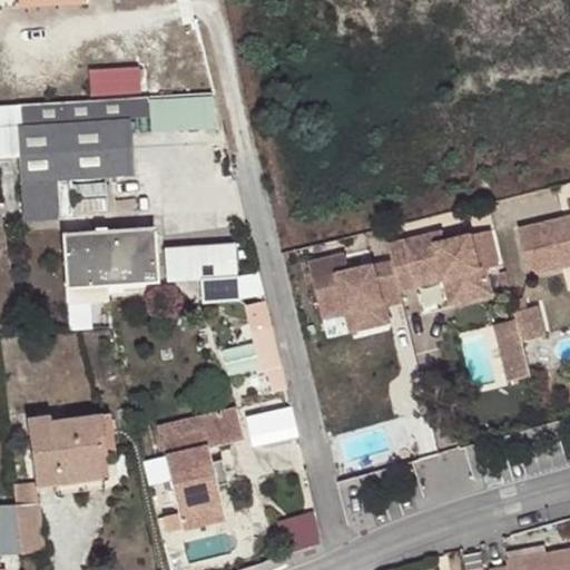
[(21,220),(56,219),(55,183),(131,178),(127,99),(19,105),(21,127),(15,127),(21,220)]
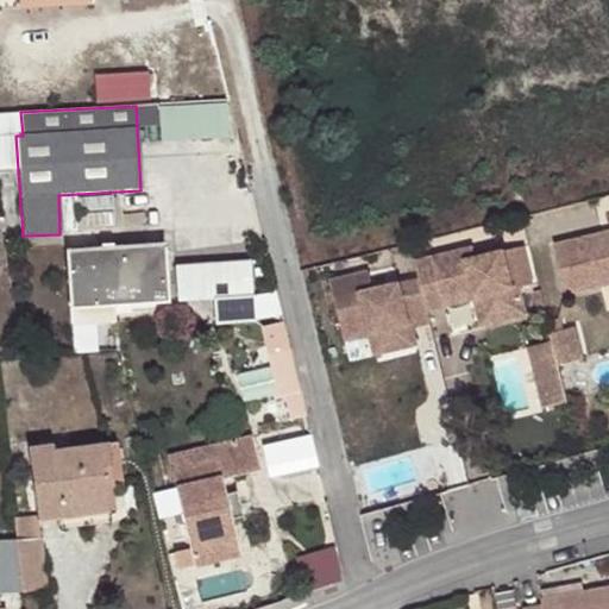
[(608,228),(554,243),(566,293),(608,281),(608,228)]
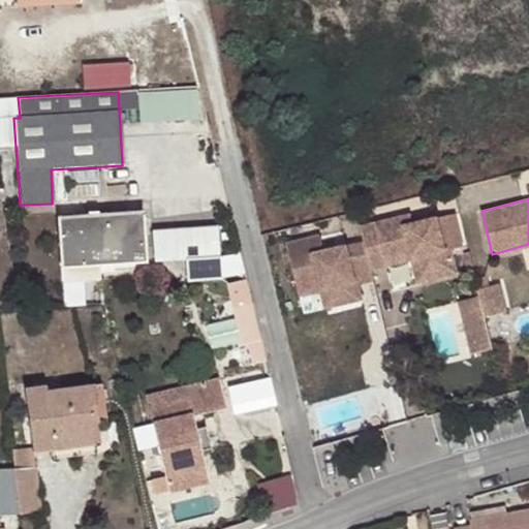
[(146,263),(142,201),(56,206),(60,281),(86,280),(85,267),(146,263)]
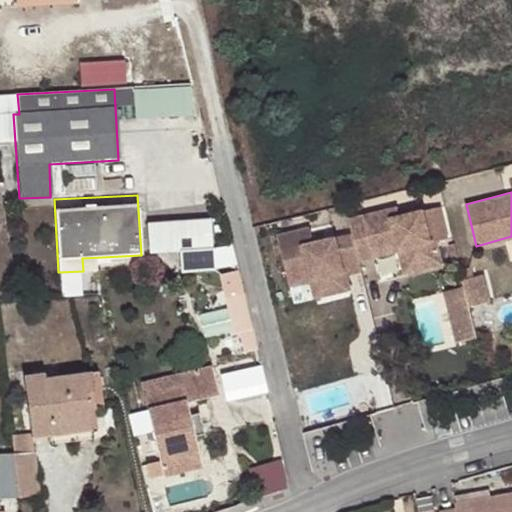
[(397,207),(348,220),(352,234),(359,261),(375,257),(373,250),(404,242),(412,271),(442,264),(436,240),(430,241),(422,211),(399,217),(397,207)]
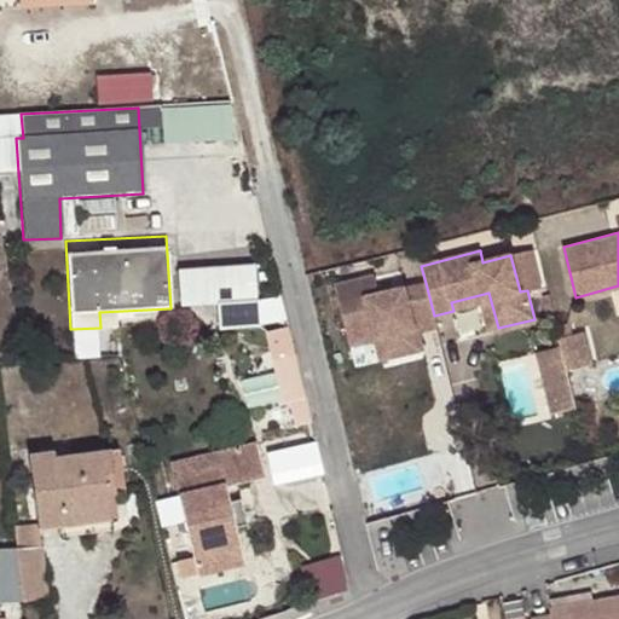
[(434,316),(426,283),(379,295),(374,277),(335,287),(348,337),(377,330),(383,334),(389,359),(424,351),(420,331),(437,328),(434,316)]
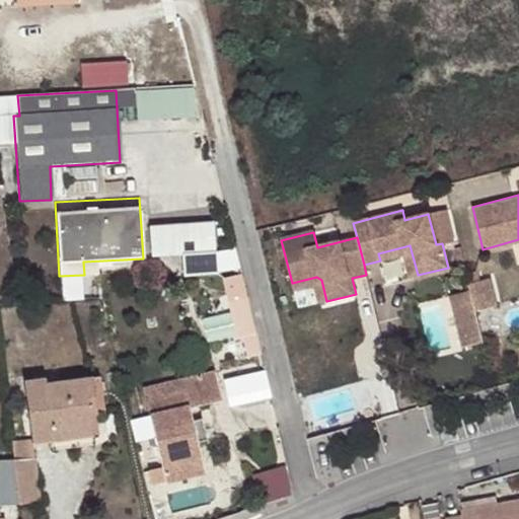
[(378,253),(380,261),(404,254),(410,277),(418,275),(410,245),(378,253)]
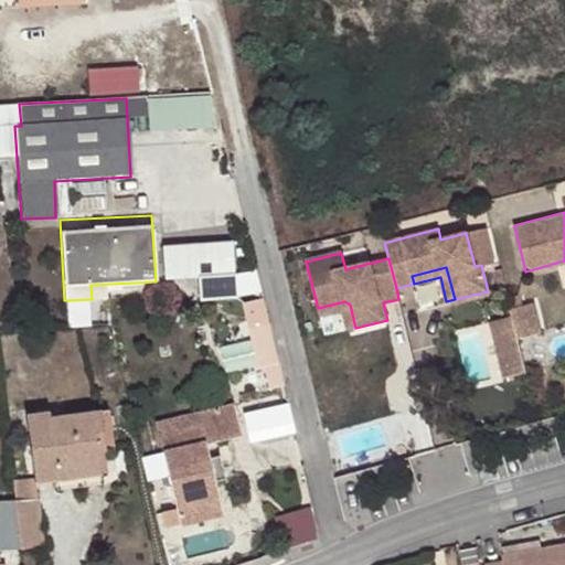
[(242,301),(259,376),(283,371),(265,296),(242,301)]
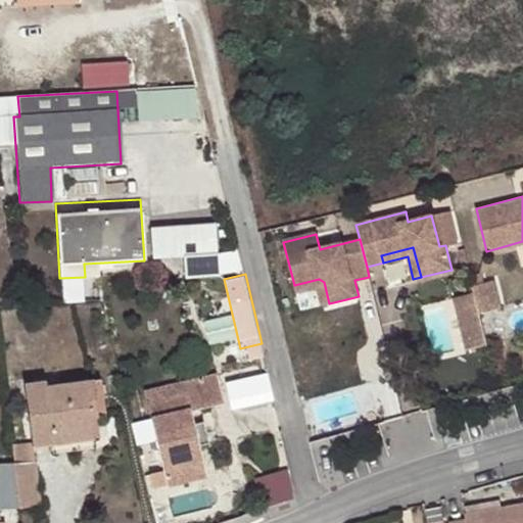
[(319,279),(294,285),(296,292),(317,287),(322,305),(329,303),(324,282),(319,279)]
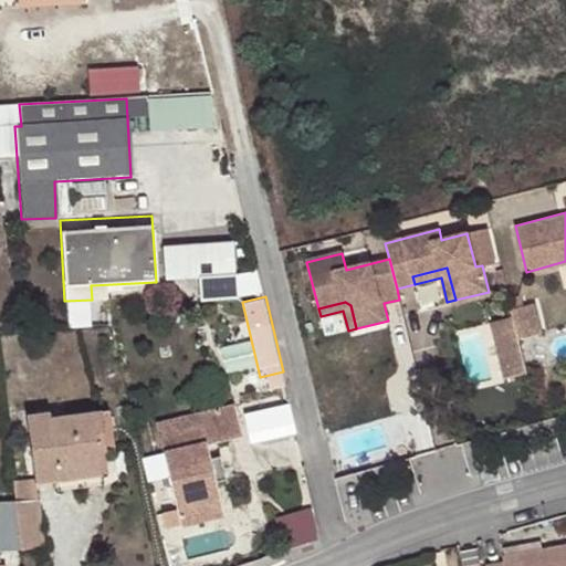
[(536,302),(512,308),(519,332),(520,337),(543,332),(536,302)]
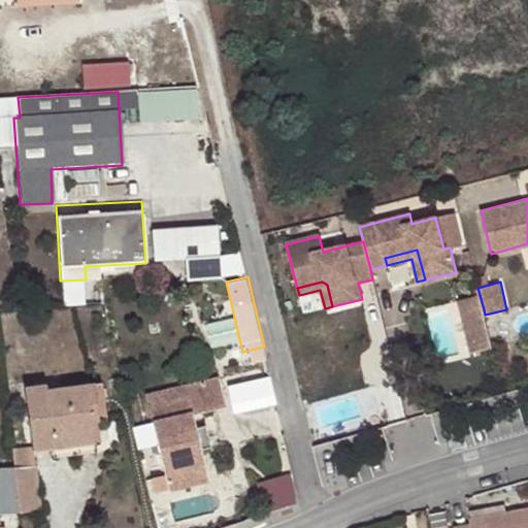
[(471,353),(493,347),(485,315),(484,309),(462,316),(471,353)]
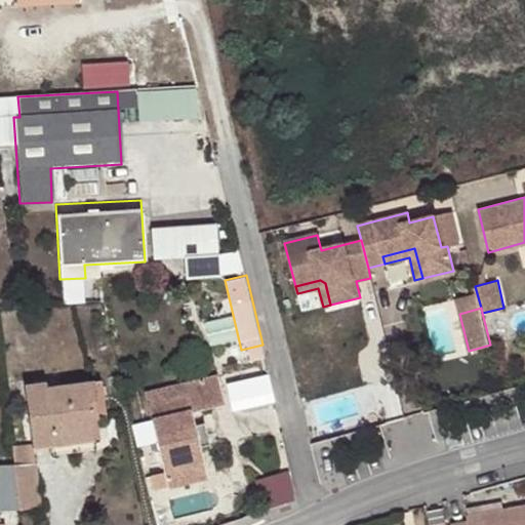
[(165,487),(203,478),(197,449),(207,447),(202,425),(192,428),(188,414),(224,406),(216,377),(182,386),(185,399),(147,407),(162,474),(147,477),(150,488),(164,484),(165,487)]
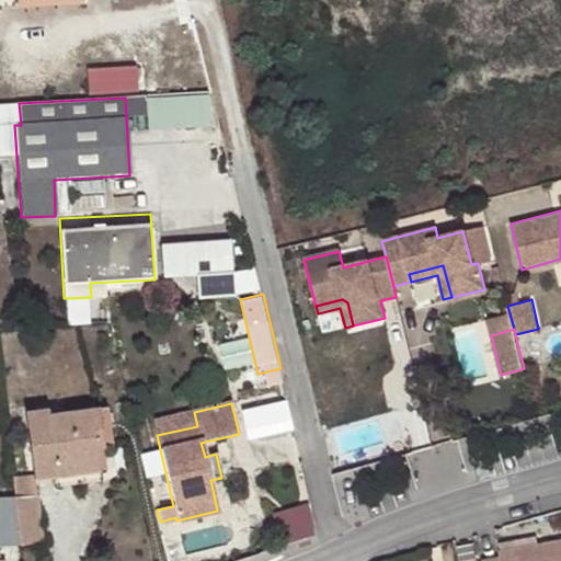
[(25,414),(34,474),(33,480),(35,479),(55,477),(57,487),(100,482),(95,453),(105,451),(100,409),(49,415),(48,411),(25,414)]
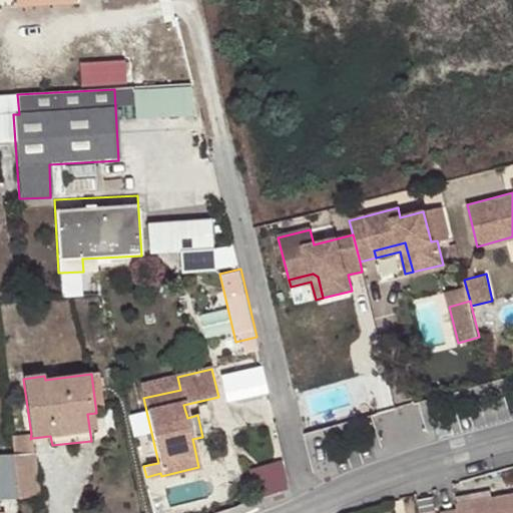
[(97,374),(91,374),(96,413),(102,412),(97,374)]
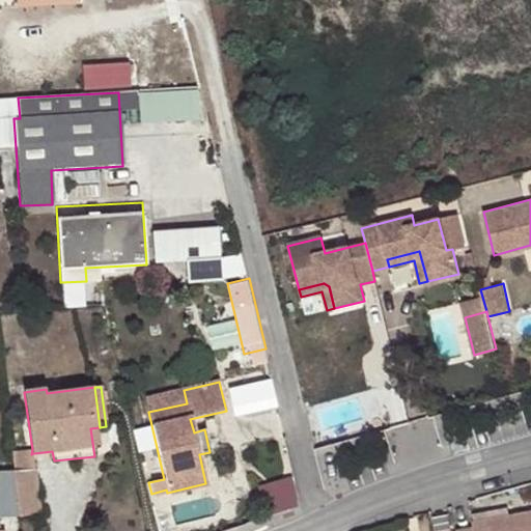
[(187,403),(184,390),(145,399),(148,412),(187,403)]
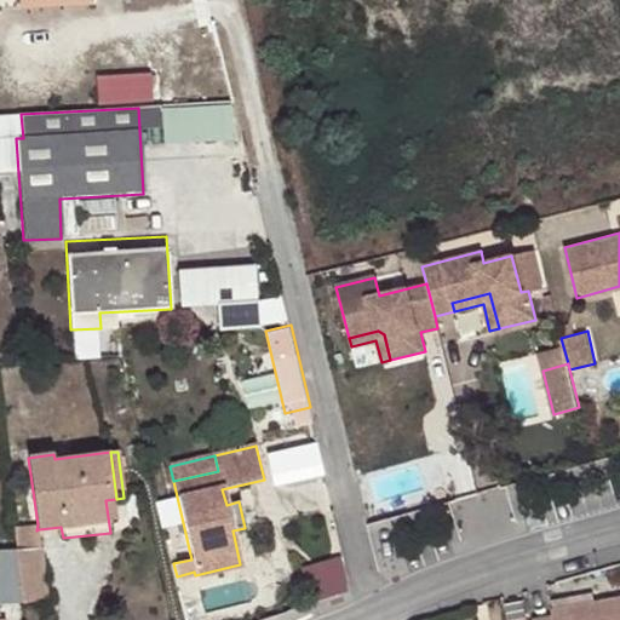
[(38,524),(11,528),(13,549),(41,547),(39,529),(36,530),(38,524)]
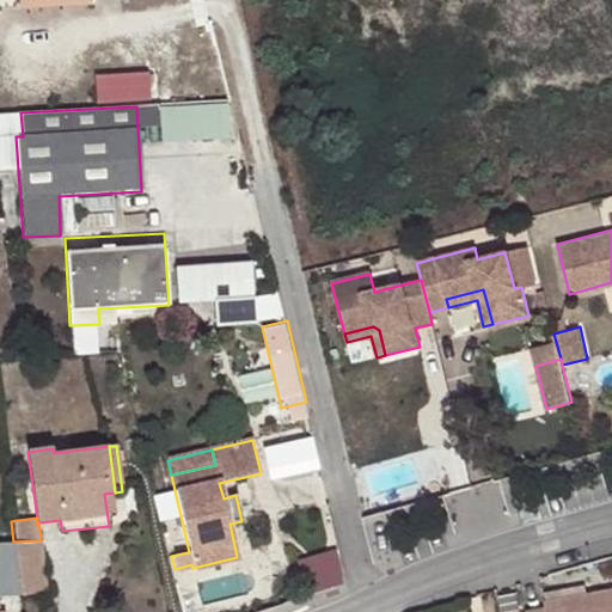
[(41,540),(13,542),(22,597),(47,591),(41,540)]
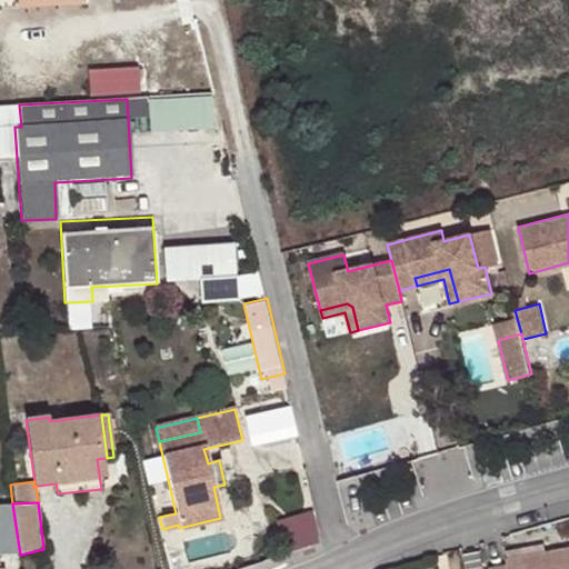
[(0,556),(20,555),(12,503),(0,503),(0,556)]
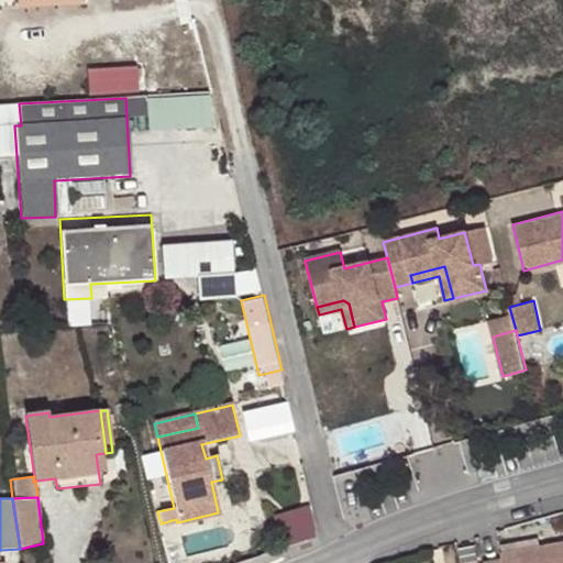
[(310,503),(275,512),(285,544),(319,533),(310,503)]
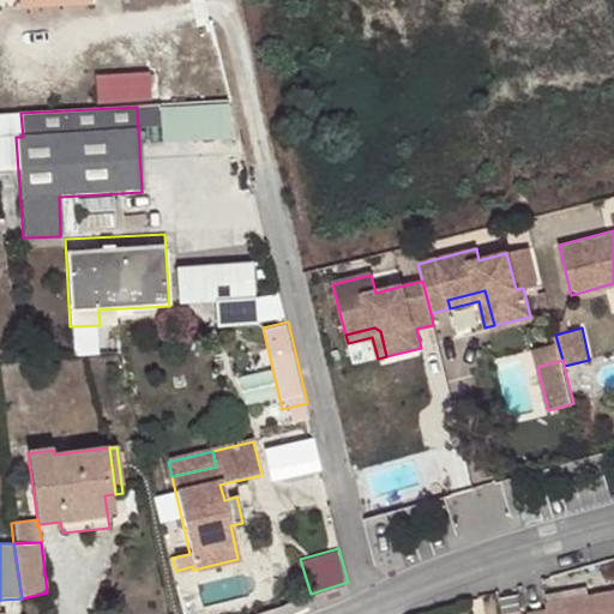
[(545,596),(546,605),(588,596),(585,590),(545,596)]
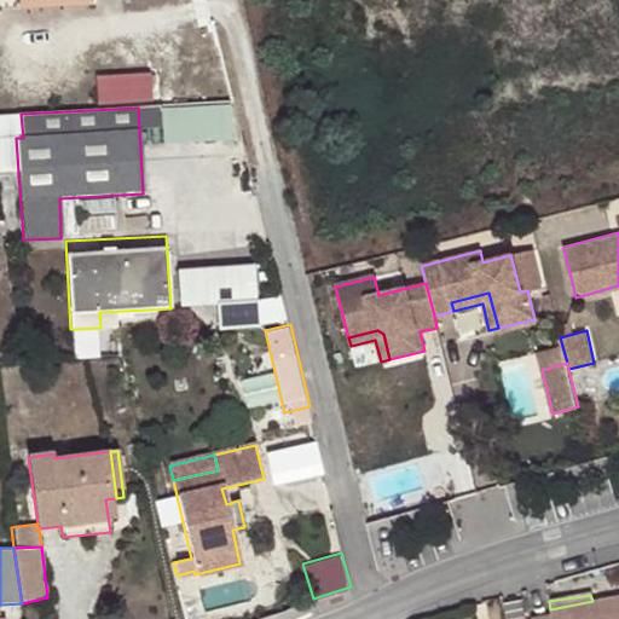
[(553,617),(537,618),(618,618),(618,596),(593,601),(550,609),(553,617)]
